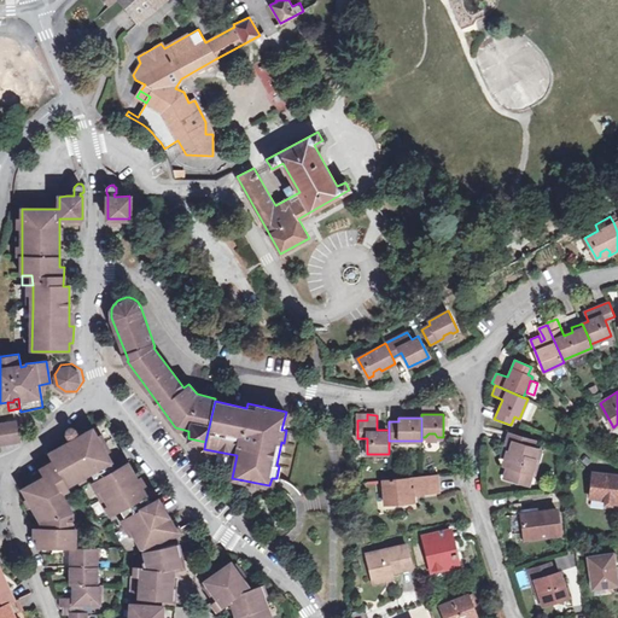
[(73,547),(74,547),(75,528),(71,528),(71,512),(60,493),(69,488),(66,484),(91,471),(99,488),(109,505),(114,512),(118,508),(127,524),(133,532),(141,548),(159,538),(162,546),(174,543),(179,542),(190,540),(197,536),(190,523),(180,528),(175,530),(170,520),(157,499),(155,500),(152,496),(145,484),(143,485),(140,487),(126,461),(120,450),(106,426),(108,426),(104,419),(98,423),(98,425),(75,438),(73,439),(50,452),(53,460),(40,468),(41,471),(44,476),(36,479),(22,488),(39,519),(39,528),(38,528),(38,547),(70,547),(73,547)]
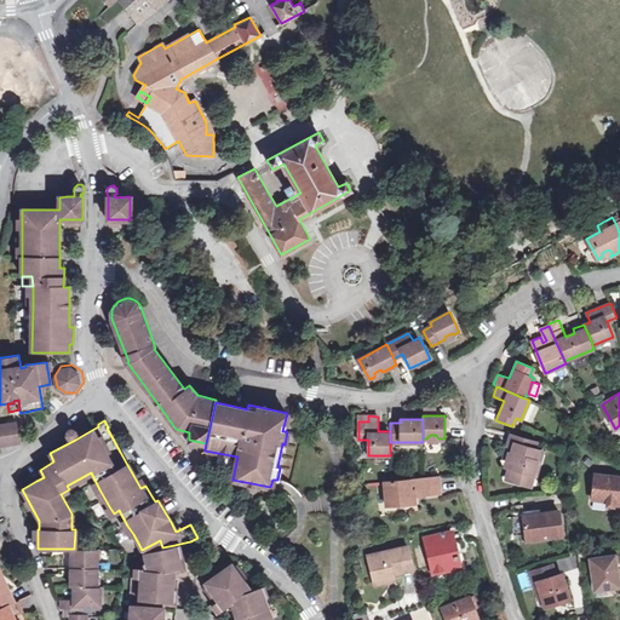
[(22,424),(0,428),(0,447),(21,443),(19,430),(23,430),(22,424)]
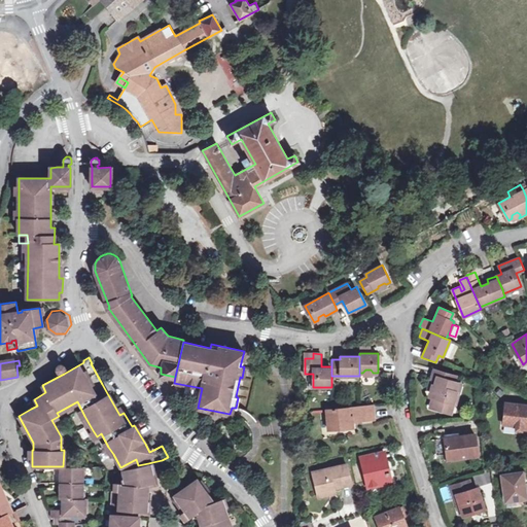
[(447,372),(445,378),(458,382),(460,375),(447,372)]
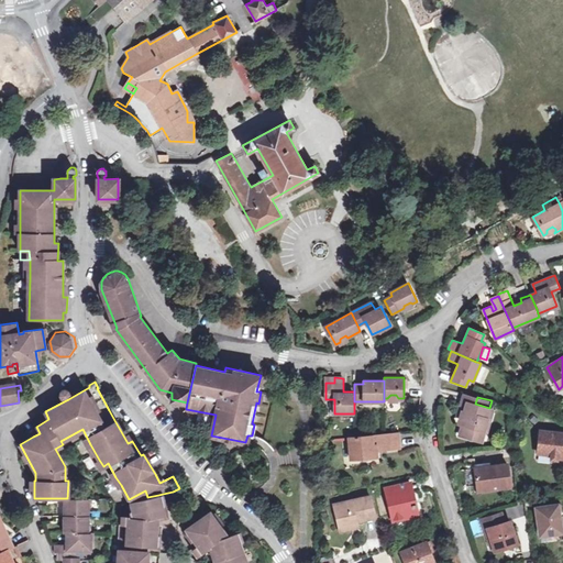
[(481,430),(485,431),(489,419),(486,418),(489,408),(475,404),(462,400),(460,410),(462,411),(459,420),(462,421),(459,435),(477,440),(481,430)]
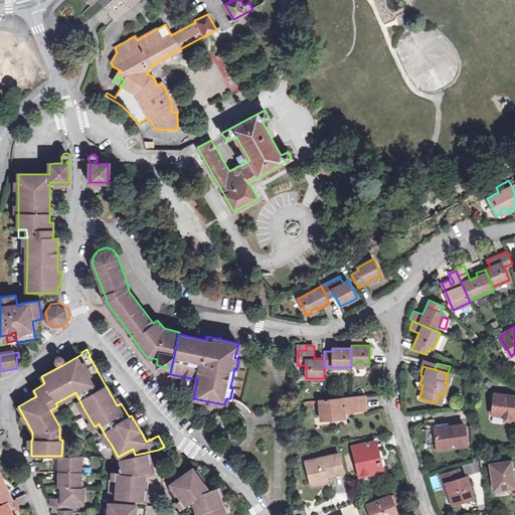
[(104,373),(100,375),(105,384),(109,382),(104,373)]
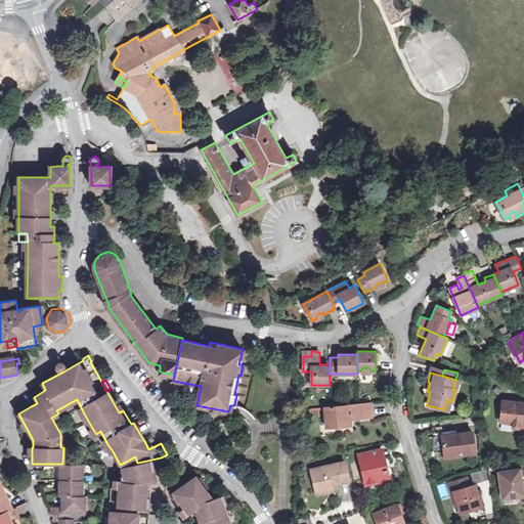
[(518,425),(520,425),(523,425),(523,402),(503,400),(501,420),(513,422),(518,422),(518,425)]
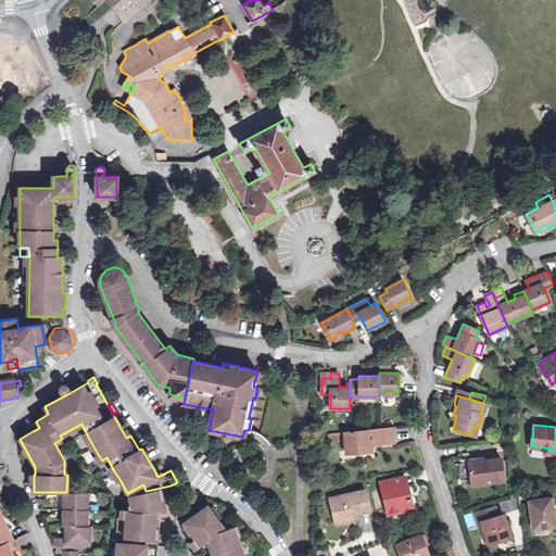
[(346,453),(368,451),(367,440),(369,440),(368,436),(375,436),(375,443),(395,442),(394,427),(379,428),(349,431),(344,432),(346,453)]
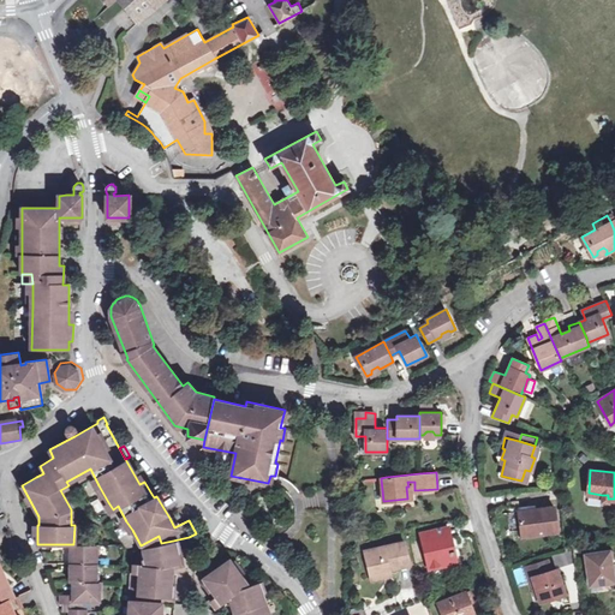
[(105,505),(108,502),(99,485),(95,488),(105,505)]
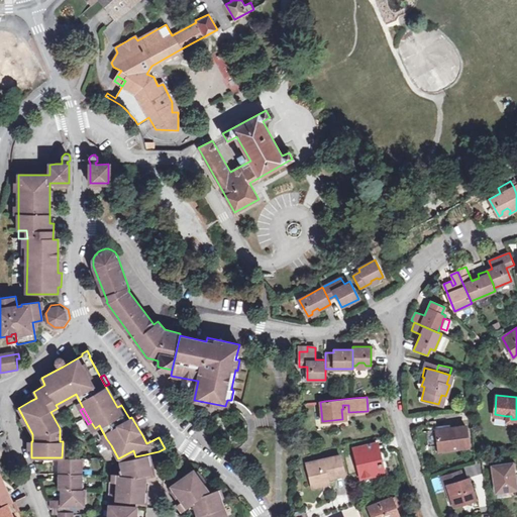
[(436,429),(439,450),(469,446),(467,425),(450,427),(436,429)]
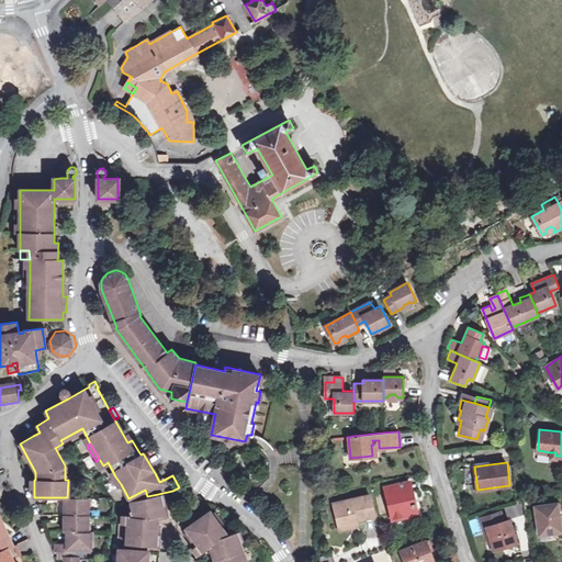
[(411,503),(406,481),(384,486),(392,519),(417,513),(415,502),(411,503)]
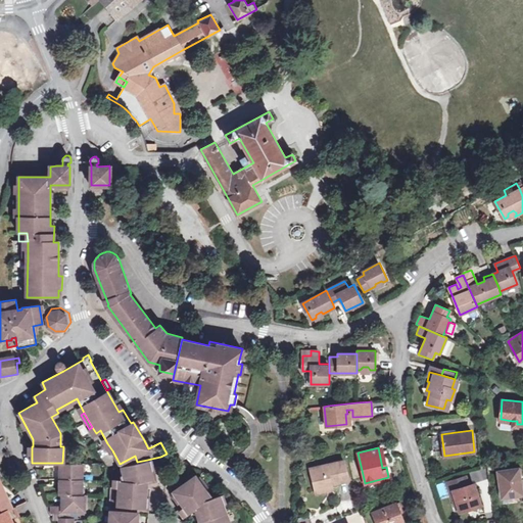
[(114,487),(111,487),(109,522),(104,522),(103,522),(180,522),(181,522),(180,520),(180,519),(178,518),(173,518),(173,515),(139,513),(139,511),(148,511),(149,497),(145,497),(145,488),(144,483),(143,479),(151,477),(149,469),(147,460),(137,462),(121,465),(126,482),(120,482),(120,484),(120,485),(119,486),(117,487),(115,487),(114,487)]
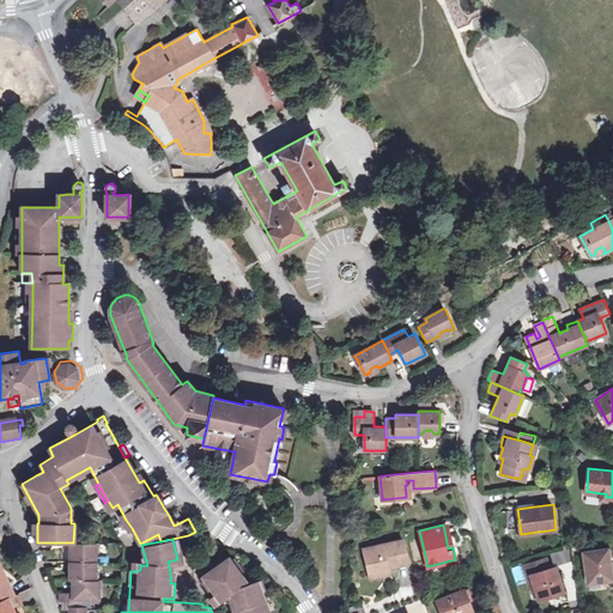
[(369,574),(389,568),(408,563),(402,540),(363,548),(369,574)]
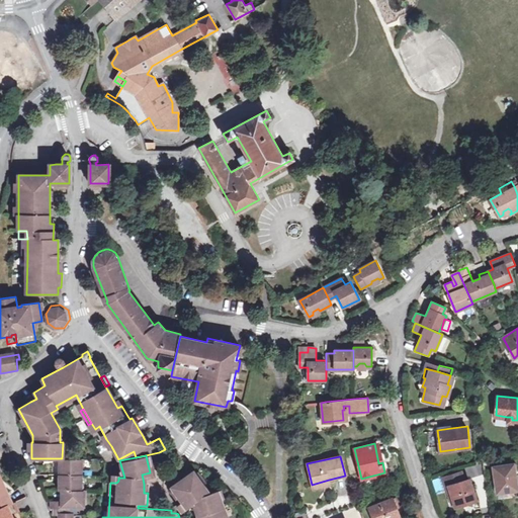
[(59,458),(59,475),(81,475),(81,467),(83,467),(84,458),(62,458),(61,458),(59,458)]
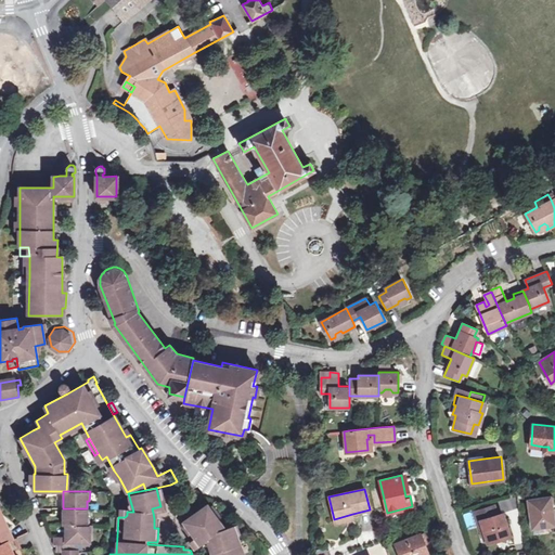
[(163,497),(158,498),(160,506),(152,508),(153,513),(166,511),(163,497)]
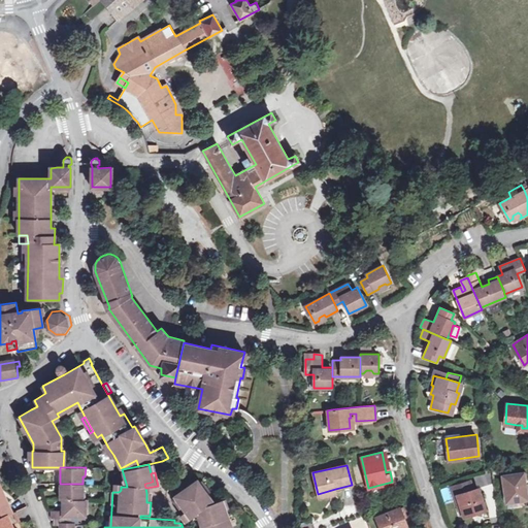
[(507,501),(527,498),(523,473),(503,476),(507,501)]
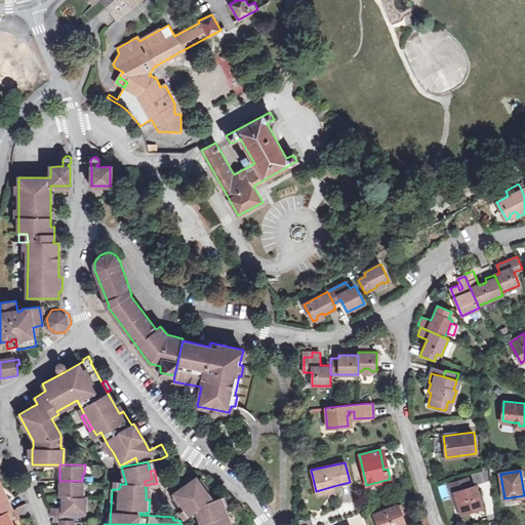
[(230,524),(223,505),(219,506),(215,497),(212,498),(208,489),(206,491),(198,480),(196,477),(194,478),(192,474),(185,480),(187,483),(184,485),(175,491),(173,492),(185,509),(178,512),(182,516),(186,516),(193,511),(196,510),(200,521),(201,524),(230,524)]
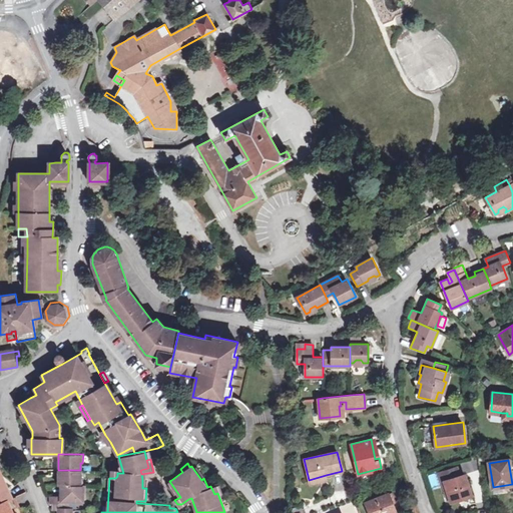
[(195,467),(193,469),(201,480),(203,478),(195,467)]
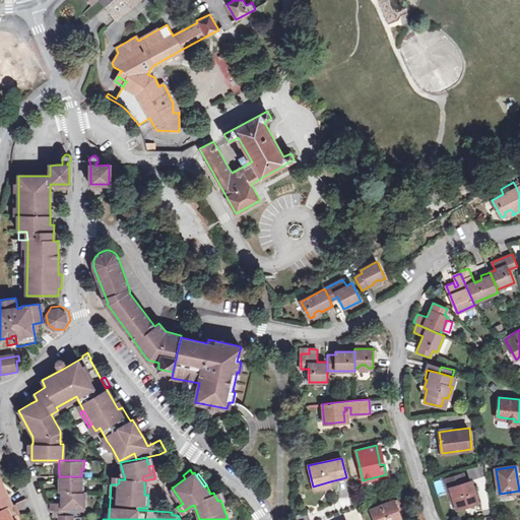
[(448,489),(450,489),(457,509),(477,502),(471,480),(466,482),(464,473),(445,479),(448,489)]
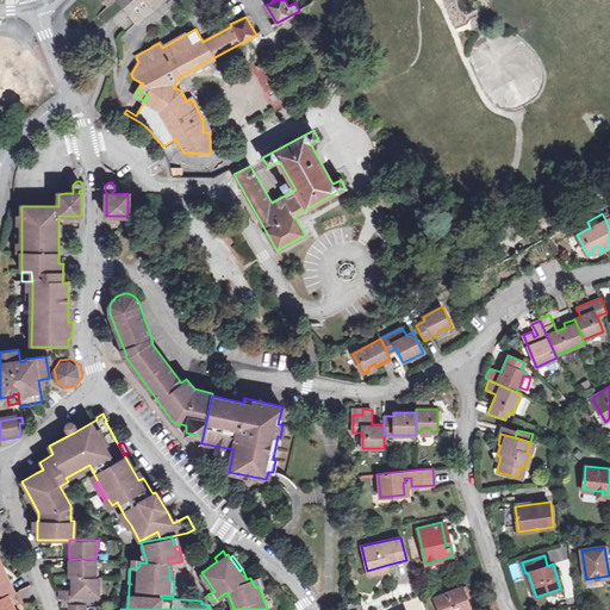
[(73,578),(95,577),(98,577),(98,568),(95,568),(95,559),(69,559),(69,578),(73,578)]
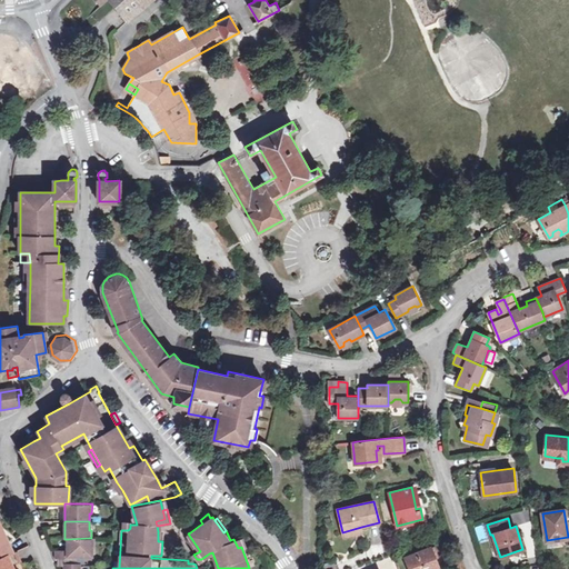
[(188,528),(190,532),(199,526),(197,522),(188,528)]
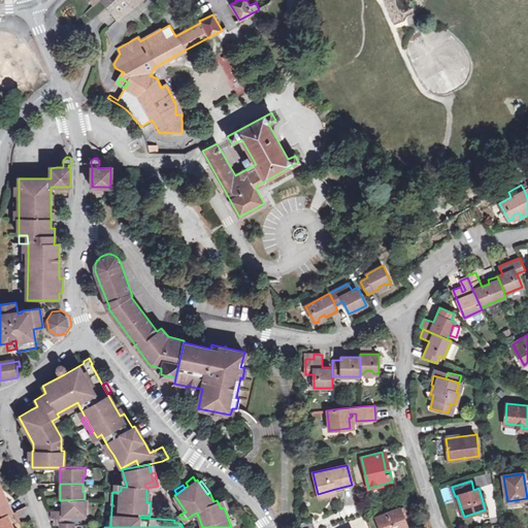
[(336,494),(335,489),(318,494),(319,498),(336,494)]
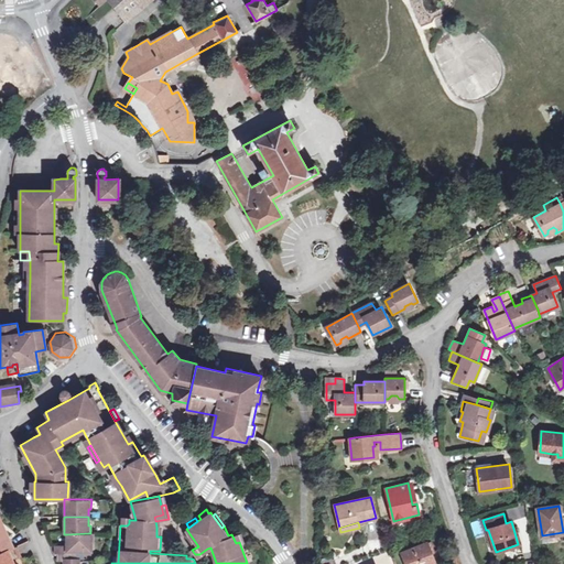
[(13,548),(6,531),(0,532),(0,553),(8,550),(13,548)]
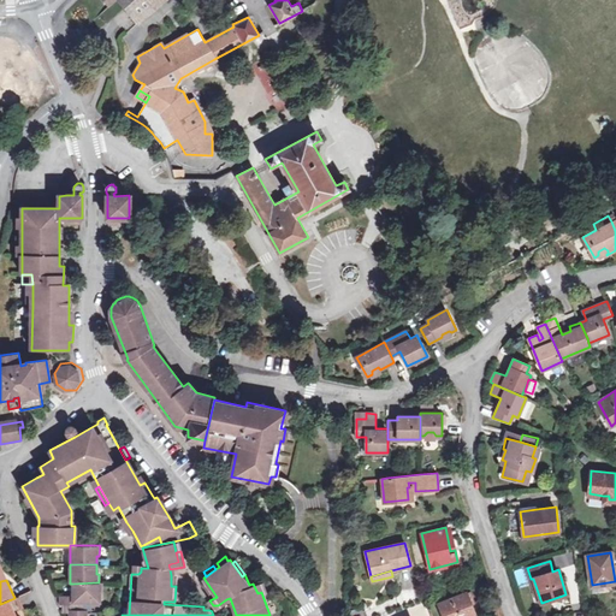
[(99,602),(99,593),(101,592),(101,582),(99,582),(96,582),(73,584),(72,596),(60,596),(60,605),(78,605),(78,603),(99,602)]
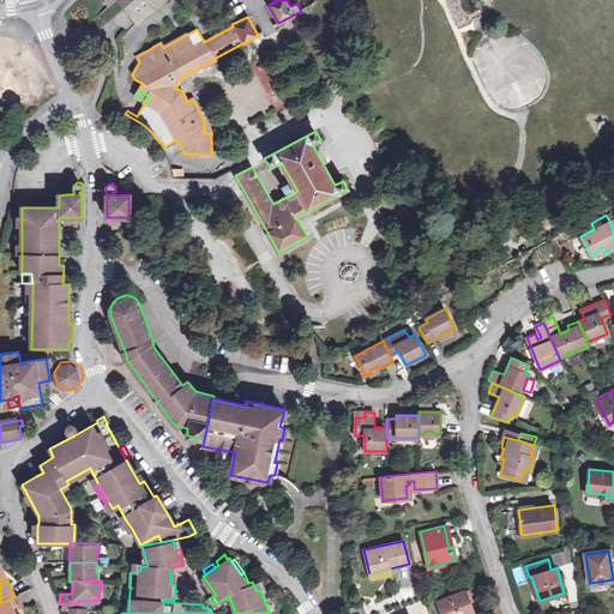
[(468,590),(463,591),(468,605),(473,602),(468,590)]
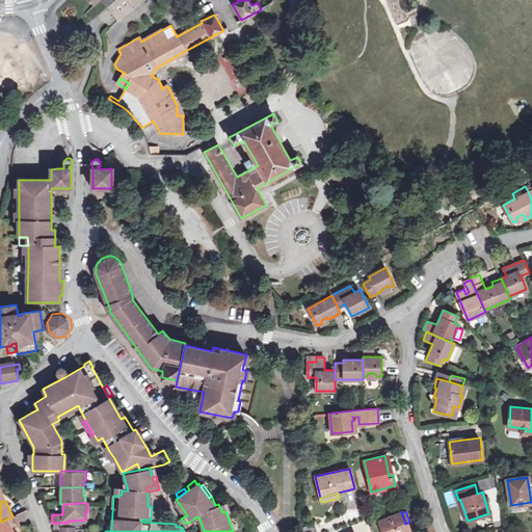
[(407,531),(408,531),(405,524),(401,512),(378,522),(382,531),(407,531)]
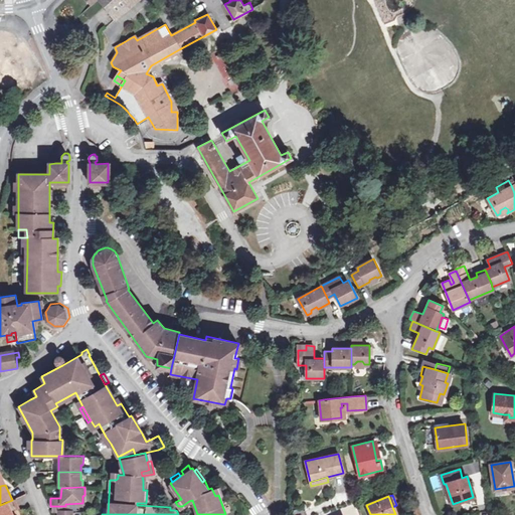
[(0,514),(12,514),(7,502),(0,505),(0,514)]
